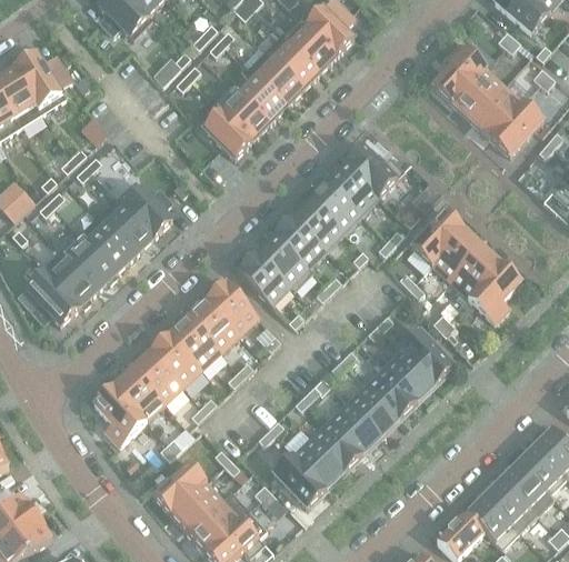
[(105,0),(99,7),(108,16),(101,23),(113,36),(121,28),(133,40),(152,21),(129,0),(105,0)]
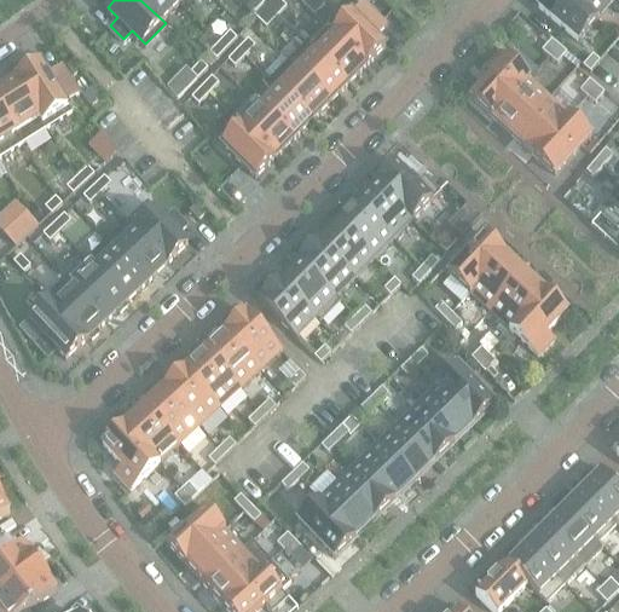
[(140,0),(166,23),(162,18),(180,0),(189,9),(189,7),(181,0),(140,0)]
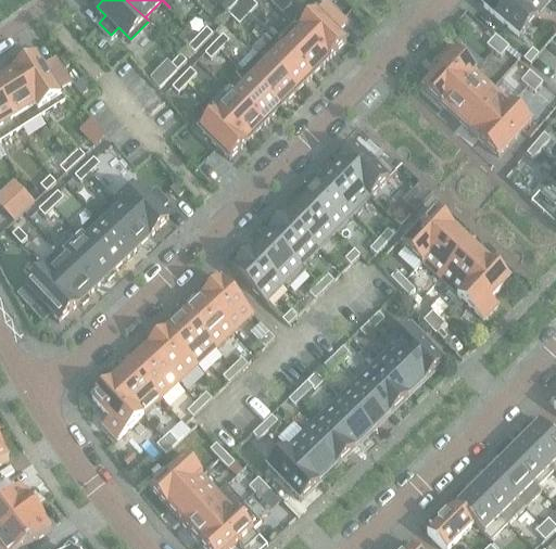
[(242,5),(237,0),(235,0),(227,9),(234,14),(242,5)]
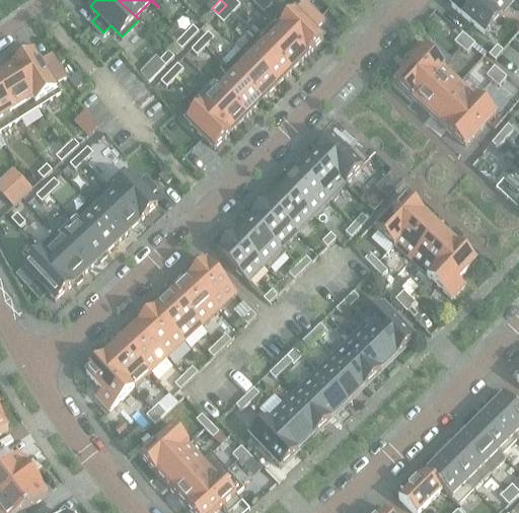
[(240,2),(238,0),(230,0),(226,5),(232,10),(240,2)]
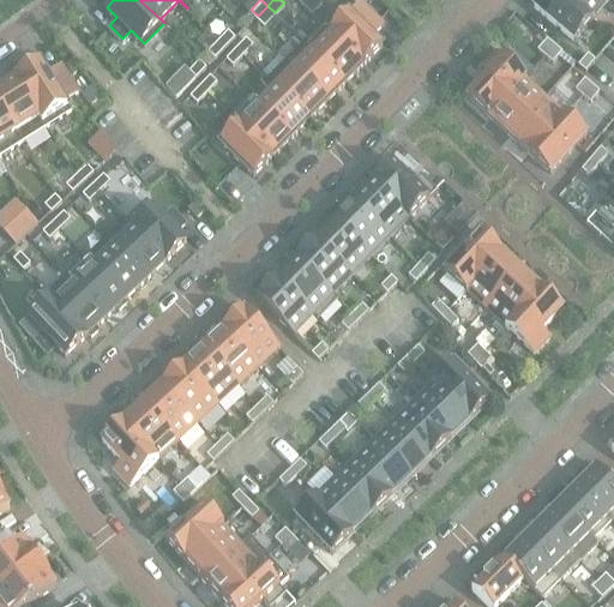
[(384,20),(362,0),(357,0),(331,28),(323,19),(321,20),(363,61),(383,42),(373,32),(384,20)]
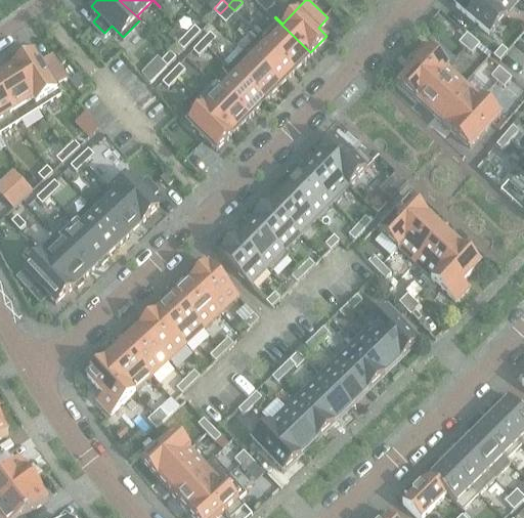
[(457,0),(455,2),(478,22),(490,32),(506,13),(489,0),(457,0)]
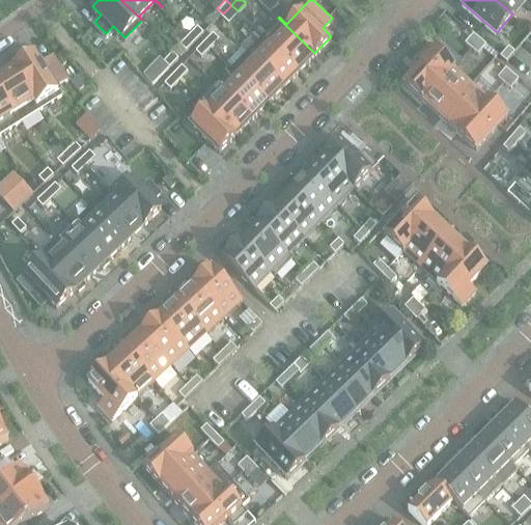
[(496,0),(512,14),(524,0),(496,0)]
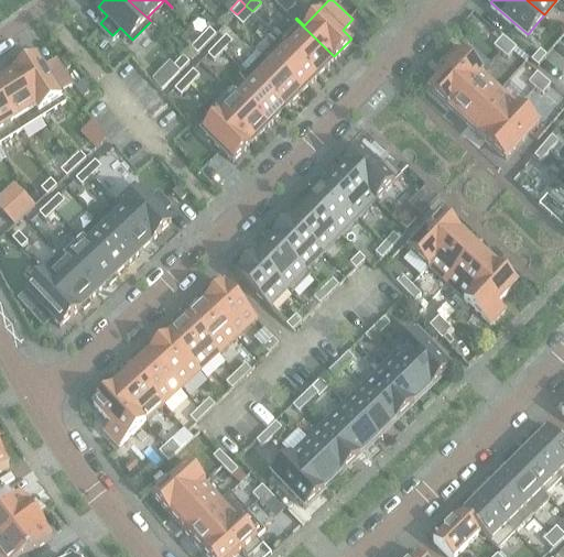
[(246,6),(237,14),(242,21),(252,11),(246,6)]
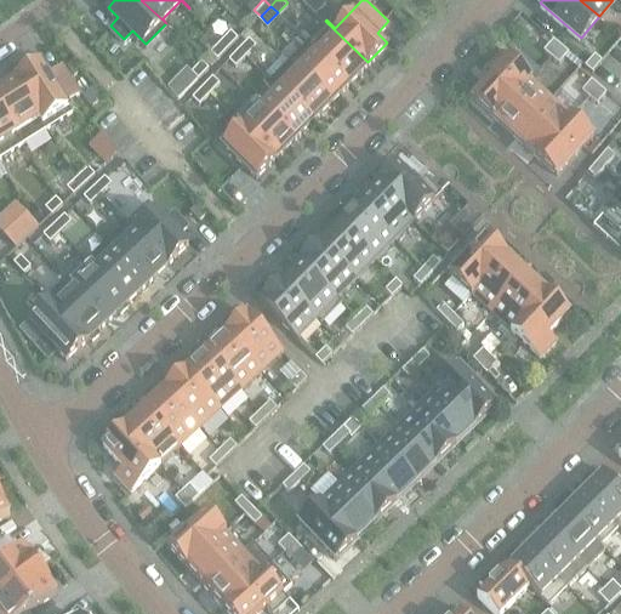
[(325,21),(307,39),(349,80),(368,62),(325,21)]
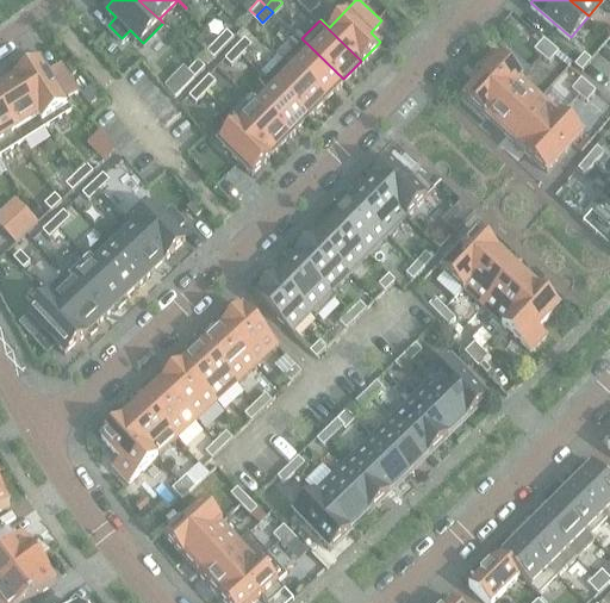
[(234,33),(226,26),(217,37),(224,43),(234,33)]
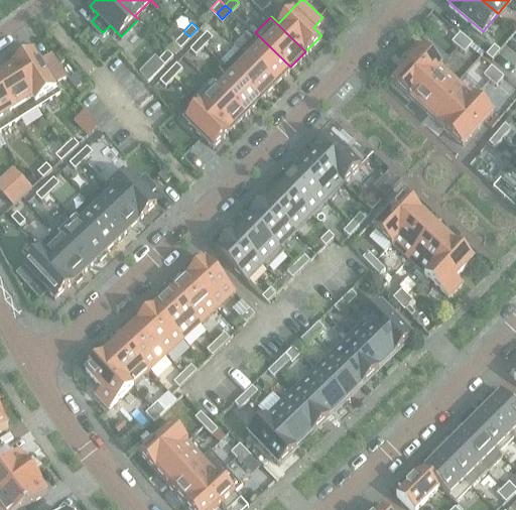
[(213,34),(207,28),(199,37),(205,43),(213,34)]
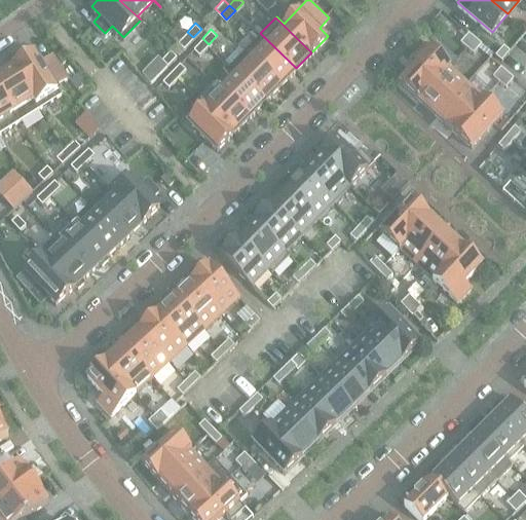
[(475,34),(468,29),(460,39),(466,44),(475,34)]
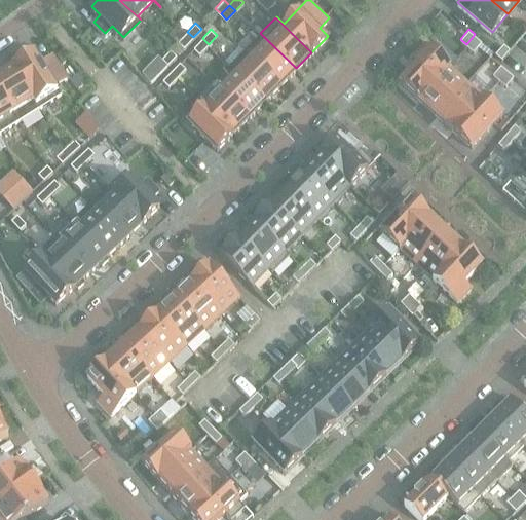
[(193,37),(187,32),(178,40),(184,46),(193,37)]
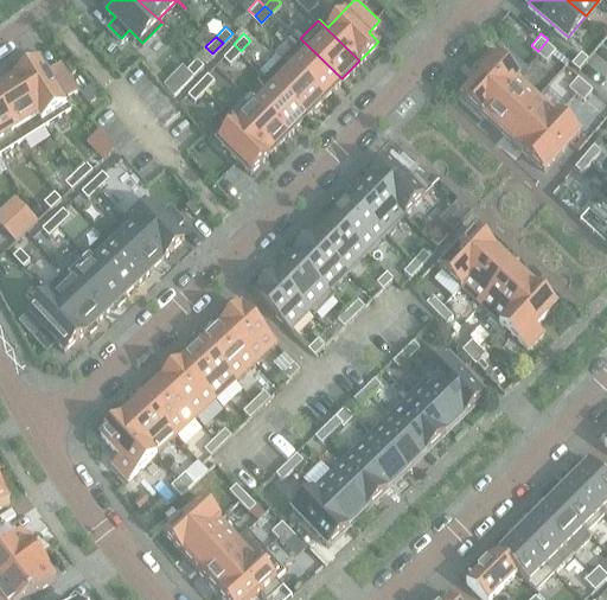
[(300,38),(282,56),(324,97),(342,78),(300,38)]
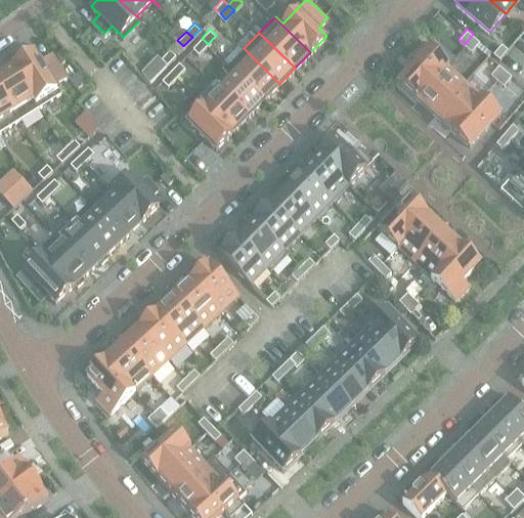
[(480,40),(473,34),(465,44),(472,49),(480,40)]
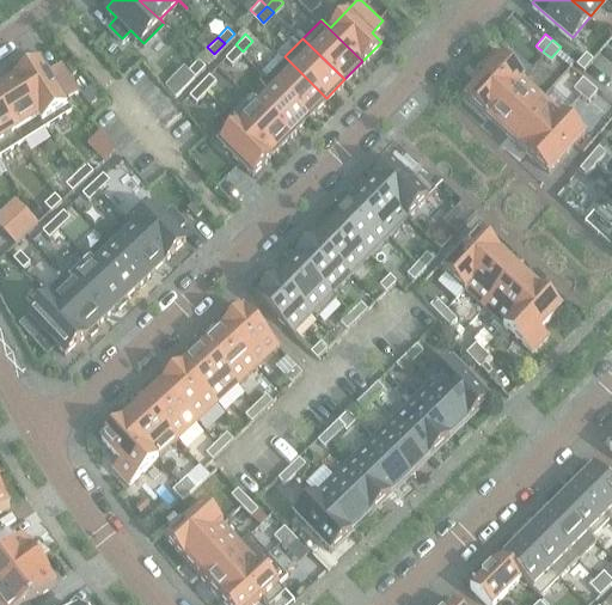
[(243,52),(236,44),(225,55),(232,61),(243,52)]
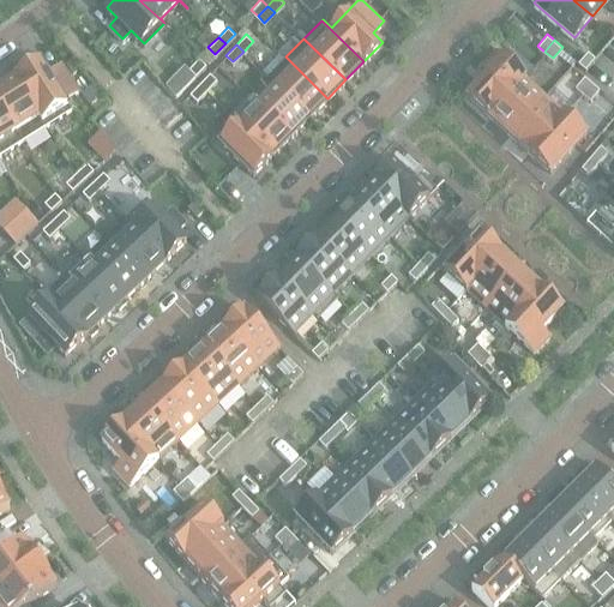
[(524,73),(497,48),(480,65),(487,72),(468,94),(489,113),(524,73)]
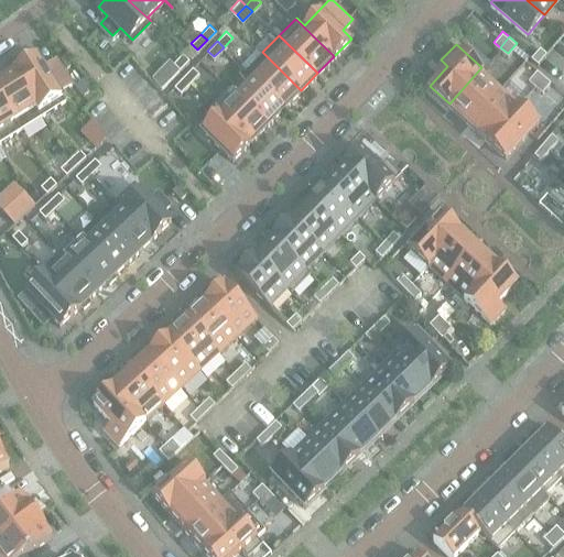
[(548,52),(540,45),(531,55),(539,62),(548,52)]
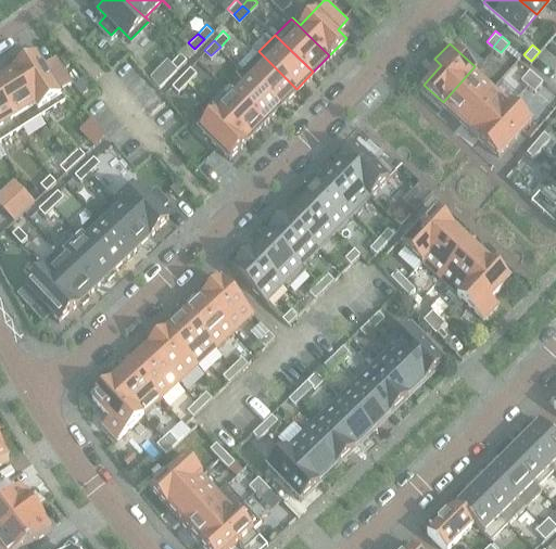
[(187,58),(180,51),(172,61),(177,66),(187,58)]
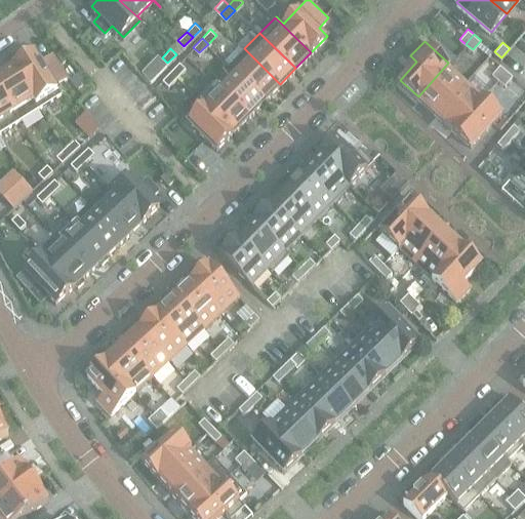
[(244,48),(243,49),(250,56),(236,71),(265,100),(280,84),(244,48)]
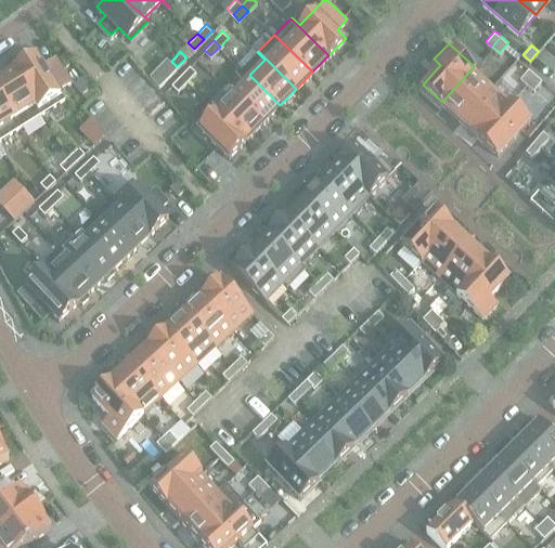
[(55,55),(43,63),(36,52),(13,66),(41,112),(65,96),(59,88),(72,80),(55,55)]
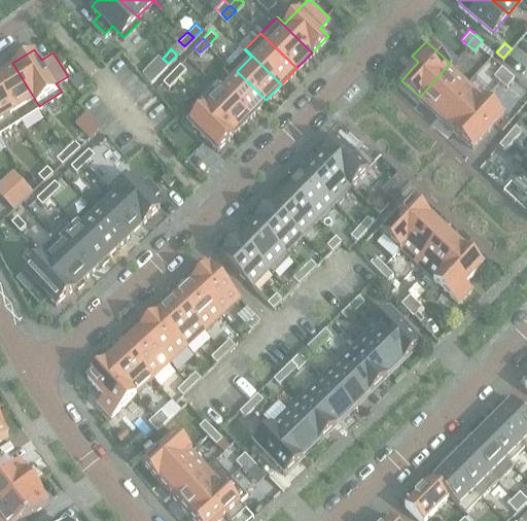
[(186,67),(180,62),(172,70),(178,76),(186,67)]
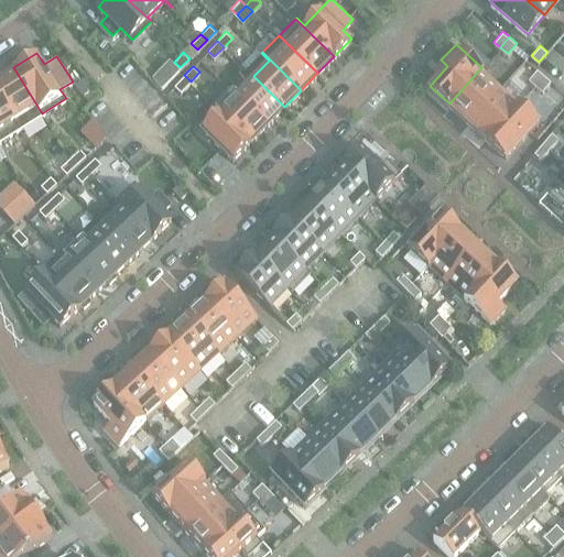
[(13,67),(2,75),(0,72),(0,71),(0,95),(20,127),(42,113),(13,67)]
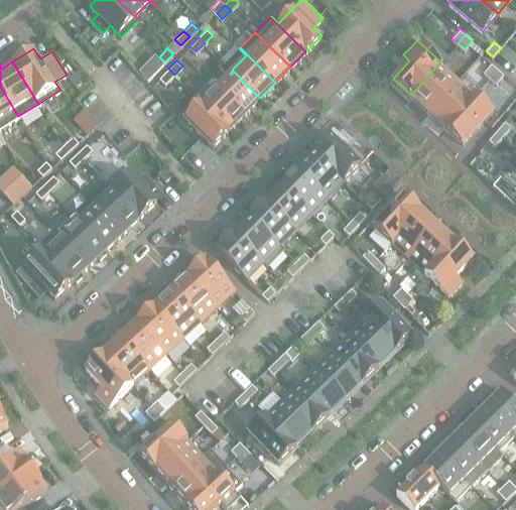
[(458,78),(440,61),(411,95),(427,110),(458,78)]
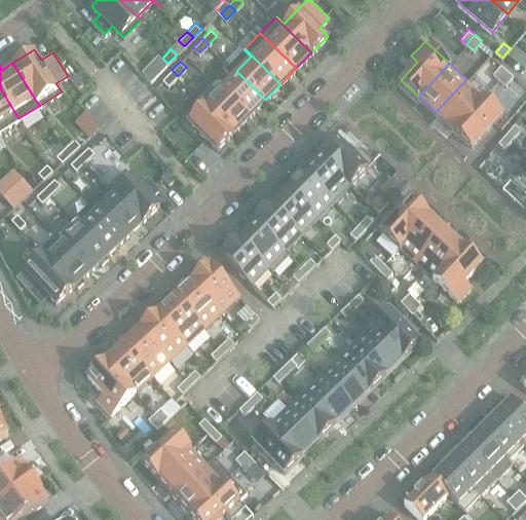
[(508,68),(501,63),(493,73),(499,78),(508,68)]
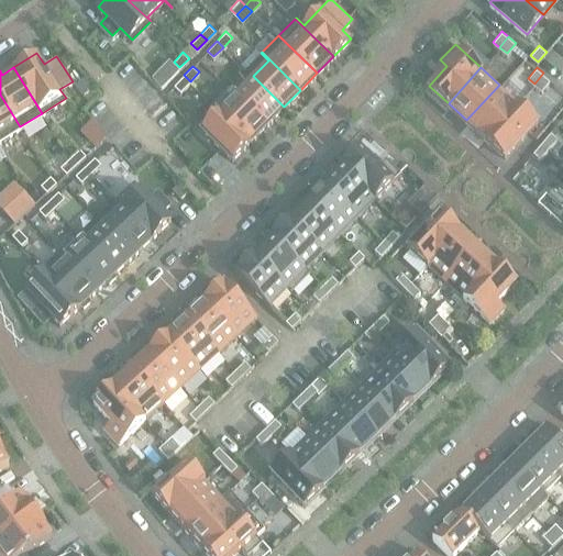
[(550,79),(543,73),(534,84),(541,90),(550,79)]
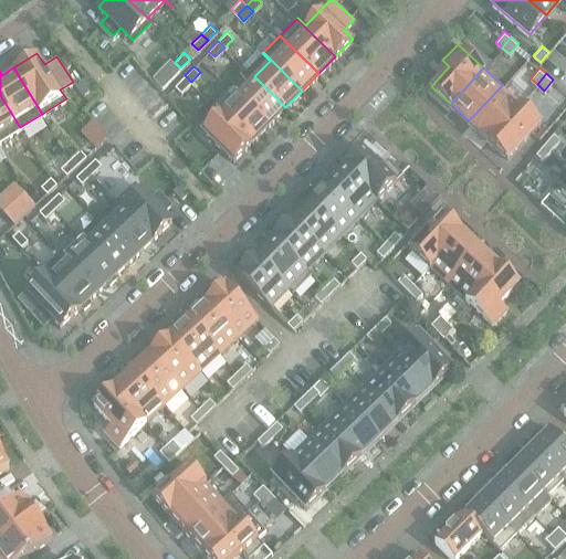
[(191,82),(185,75),(176,85),(181,91),(191,82)]
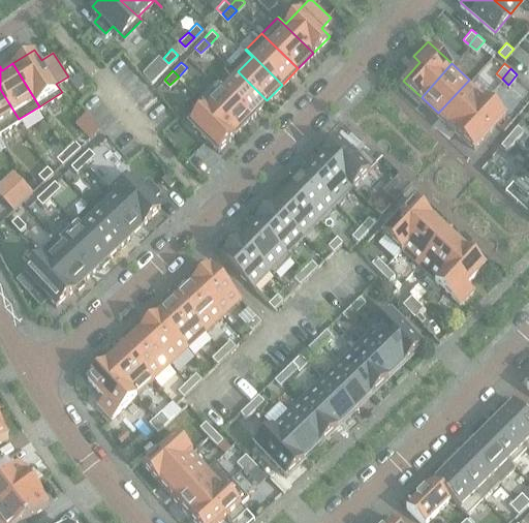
[(238,71),(222,87),(215,80),(215,81),(250,116),(267,100),(238,71)]
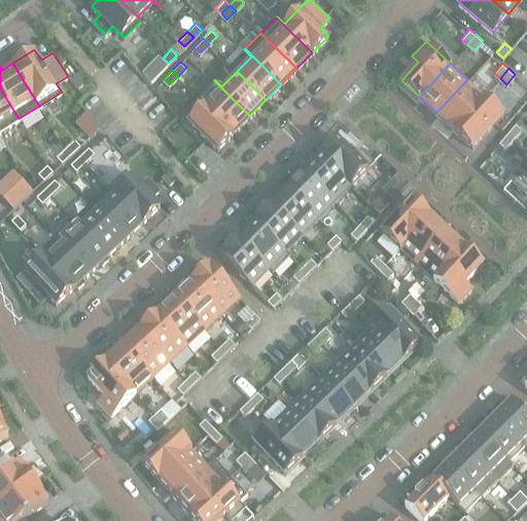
[(485,95),(467,79),(436,112),(454,129),(485,95)]
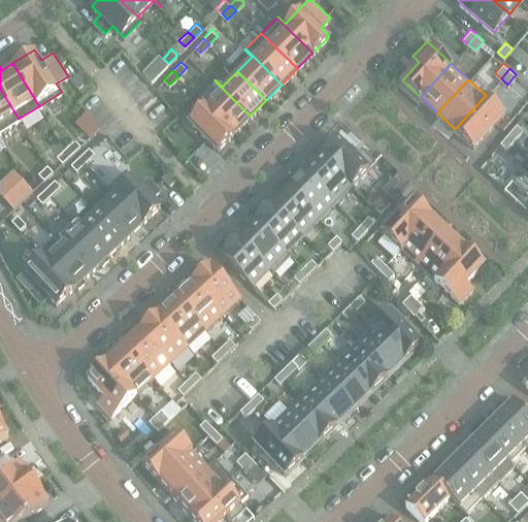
[(215,80),(198,96),(234,132),(250,116),(215,80)]
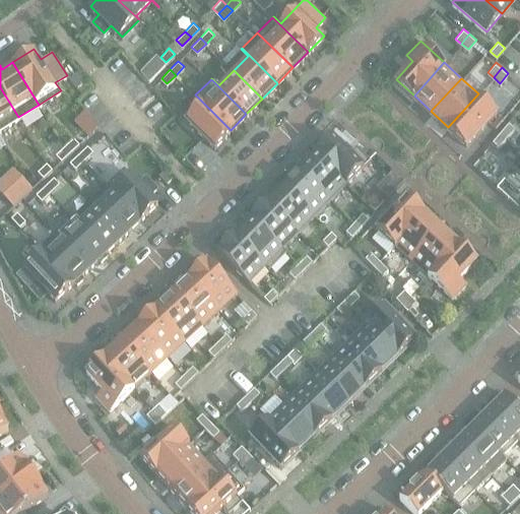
[(0,87),(0,128),(18,117),(0,87)]
